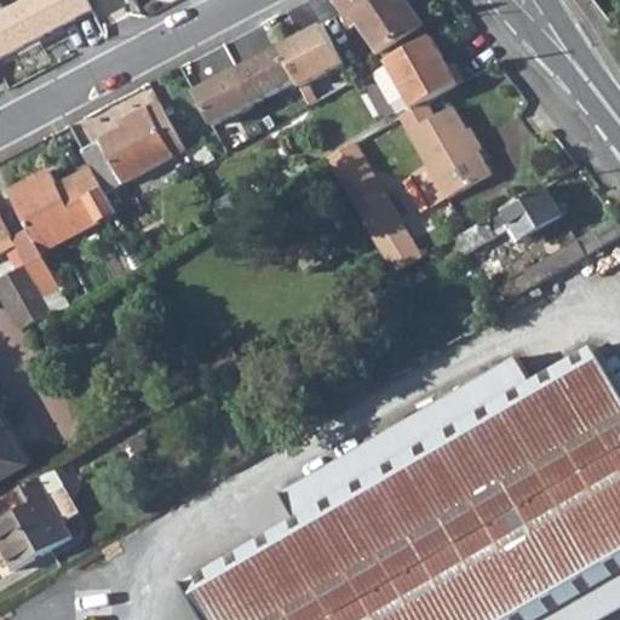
[(19,0),(19,5),(0,15),(0,59),(97,11),(91,0),(19,0)]
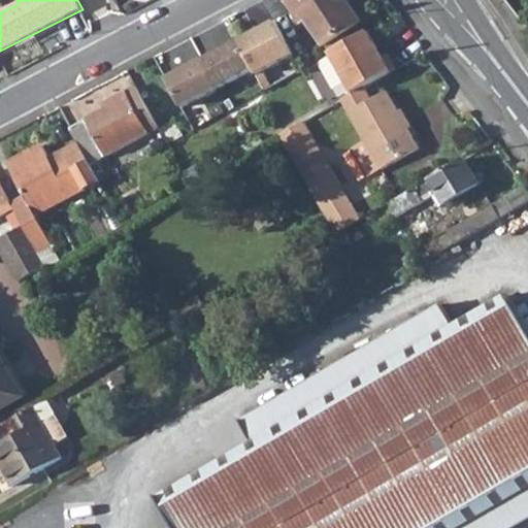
[(293,9),(298,18),(294,21),(299,27),(307,22),(325,45),(360,21),(345,0),(289,0),(287,2),(293,9)]
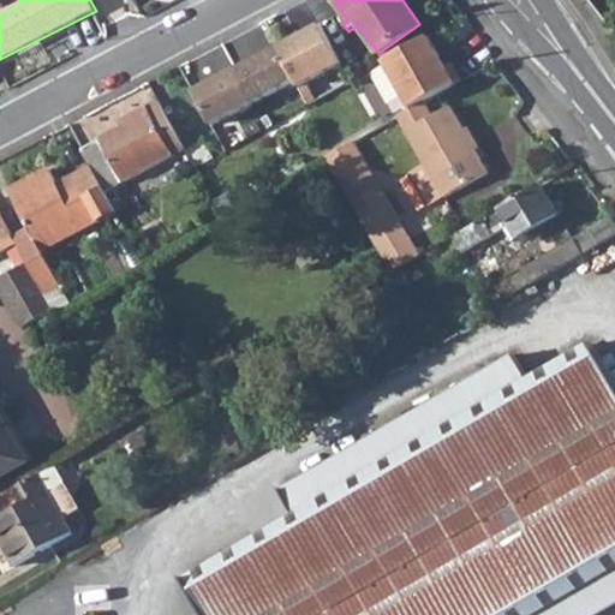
[(321,25),(279,48),(297,82),(309,103),(316,100),(308,84),(342,65),(321,25)]
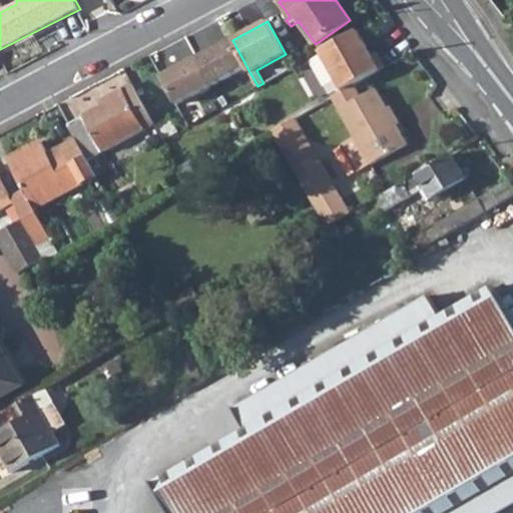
[(320,51),(343,91),(355,84),(385,67),(377,52),(372,55),(357,29),(320,51)]
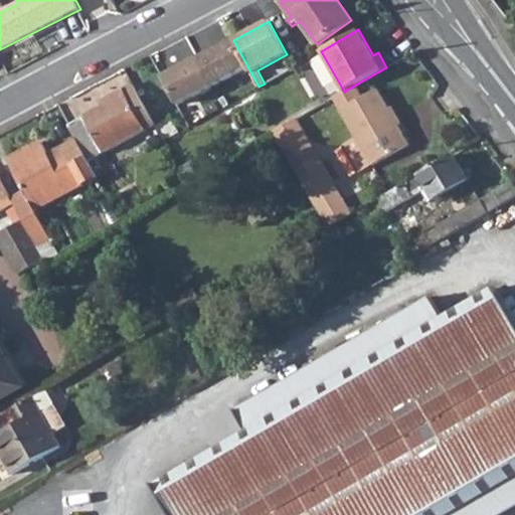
[(233,40),(198,59),(212,87),(248,68),(233,40)]
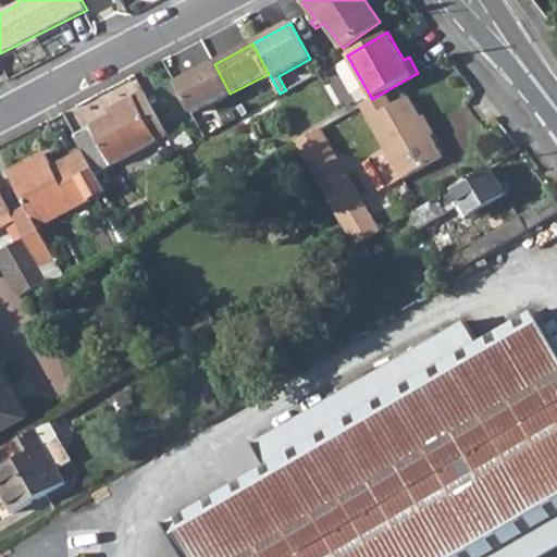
[(214,64),(175,85),(192,114),(230,94),(214,64)]
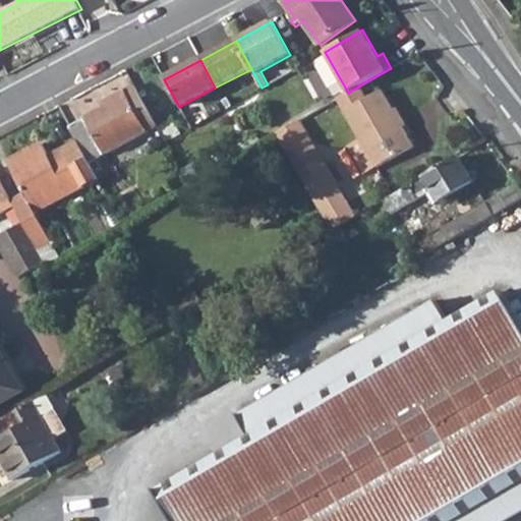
[(280,77),(284,84),(292,80),(288,73),(280,77)]
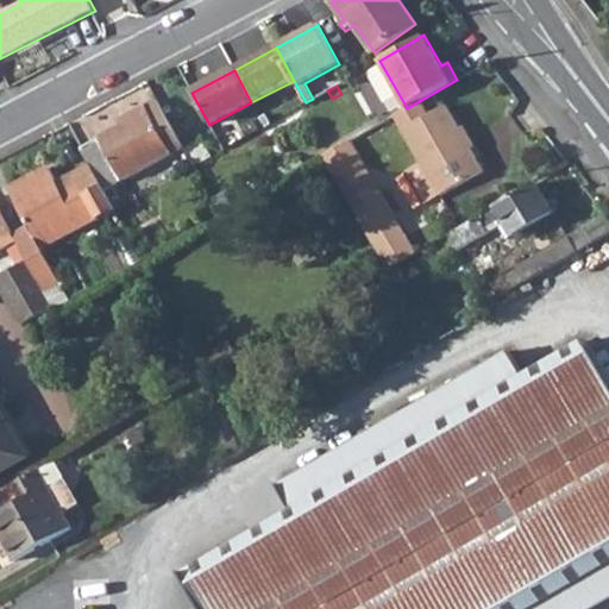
[(463,132),(447,106),(431,115),(421,100),(407,108),(395,115),(422,163),(441,196),(484,171),(472,150),(468,152),(457,135),(463,132)]
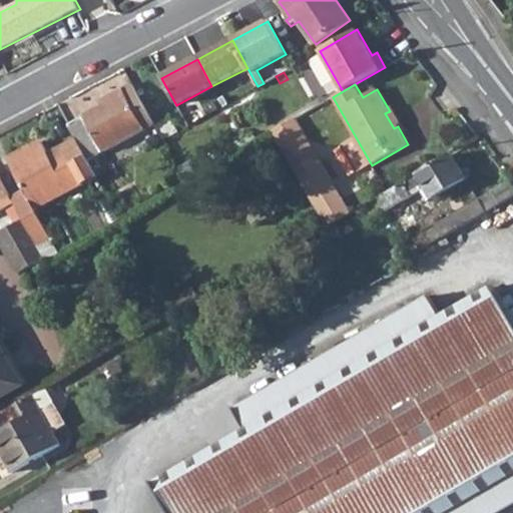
[(68,125),(76,139),(87,160),(152,125),(131,86),(103,101),(105,105),(68,125)]
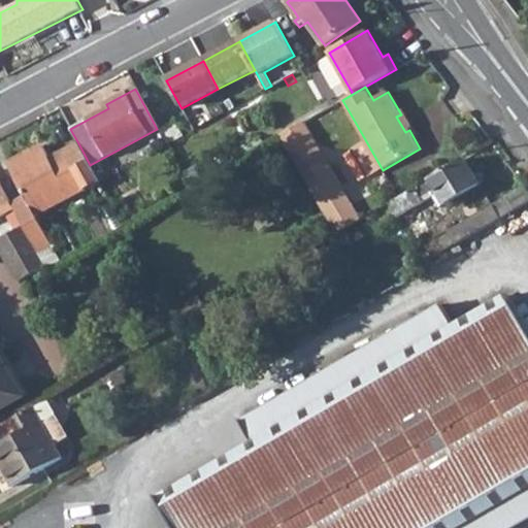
[(401,114),(396,117),(405,132),(409,130),(401,114)]
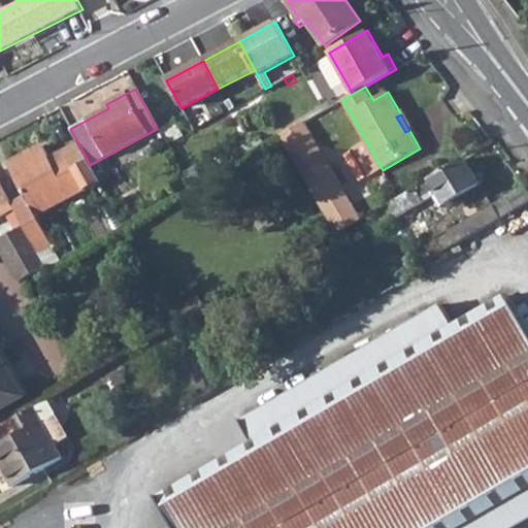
[(277,136),(336,233),(342,230),(360,220),(303,121),(277,136)]
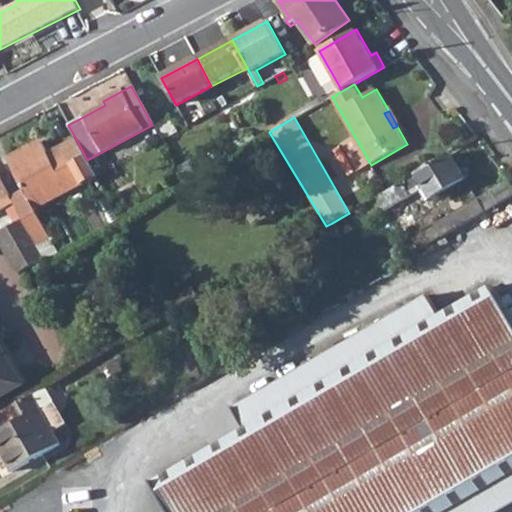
[(371,165),(355,137),(342,145),(358,173),(371,165)]
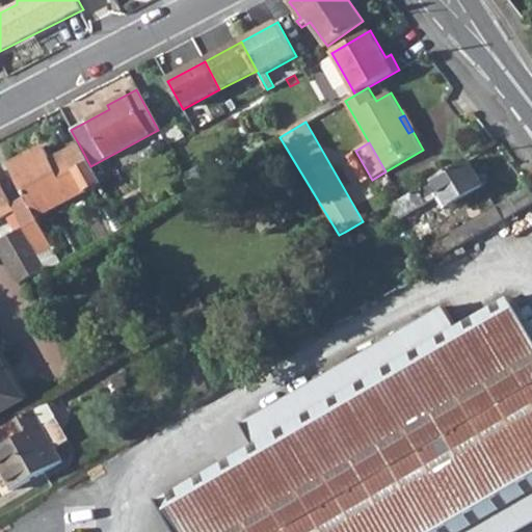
[(49,161),(41,148),(6,166),(35,218),(100,185),(90,166),(79,144),(55,157),(58,162),(51,165),(49,161)]
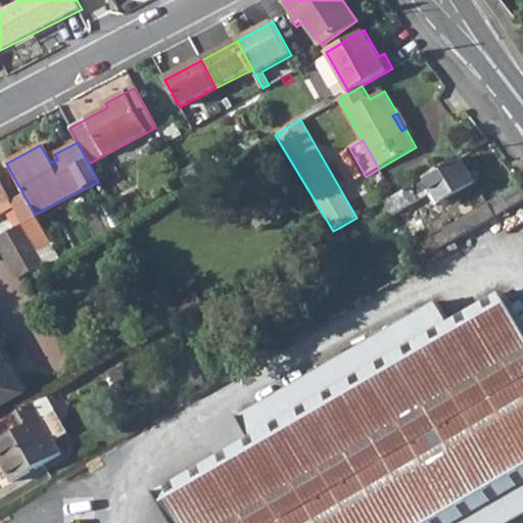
[(48,158),(50,162),(57,159),(54,154),(48,158)]
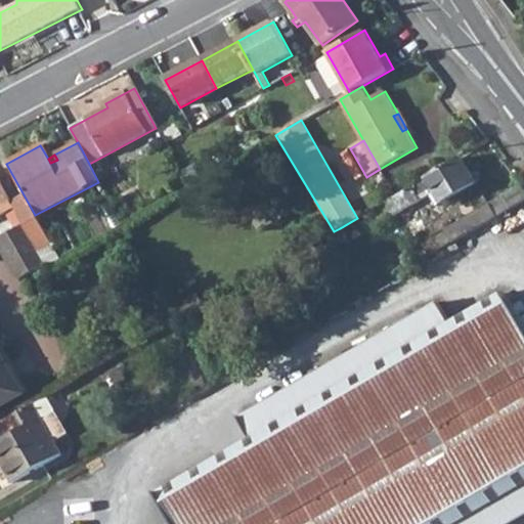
[(422,180),(430,195),(436,206),(475,183),(461,158),(422,180)]
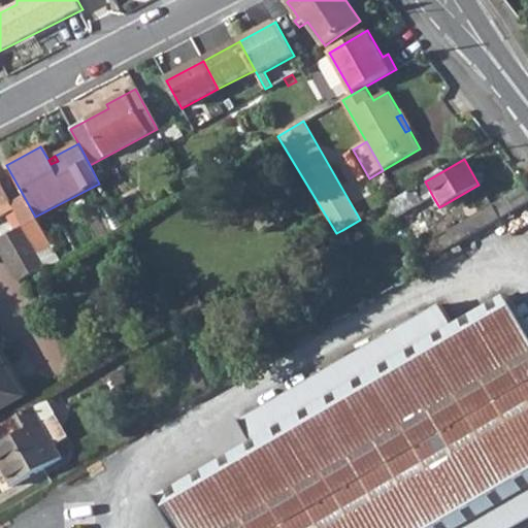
[(175,180),(179,191),(187,187),(182,177),(175,180)]
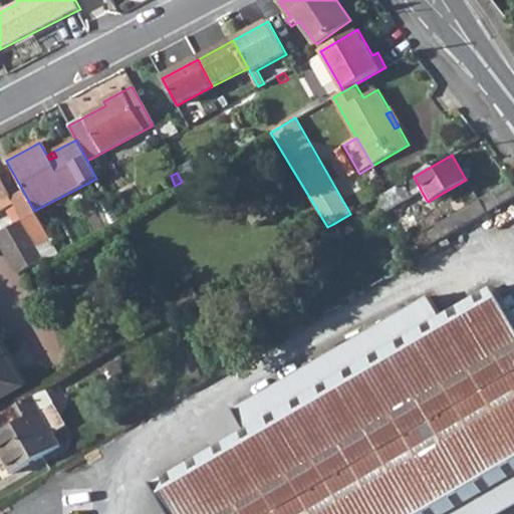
[(377,198),(387,212),(422,192),(414,177),(377,198)]
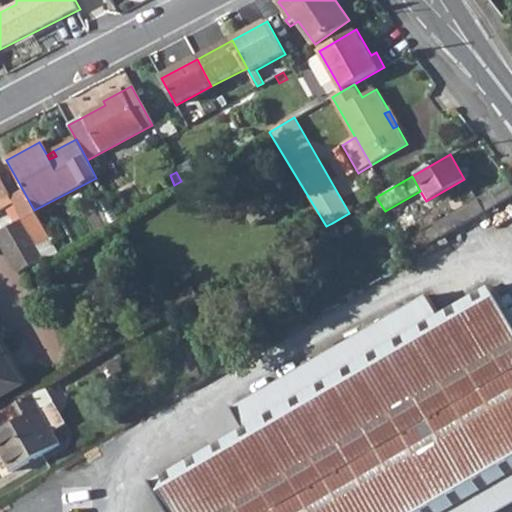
[(0,210),(13,203),(0,180),(0,210)]
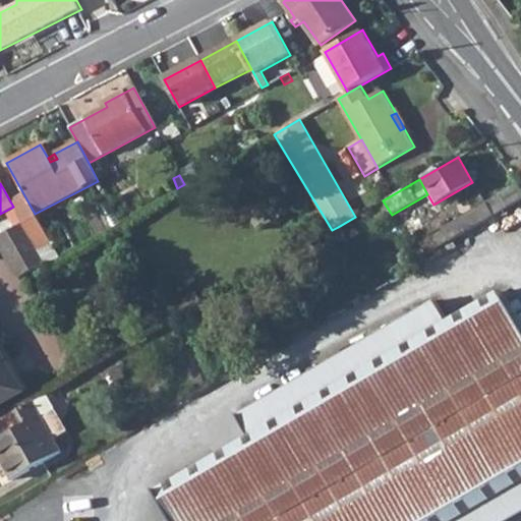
[(0,236),(0,249),(16,279),(44,265),(21,225),(2,235),(0,236)]
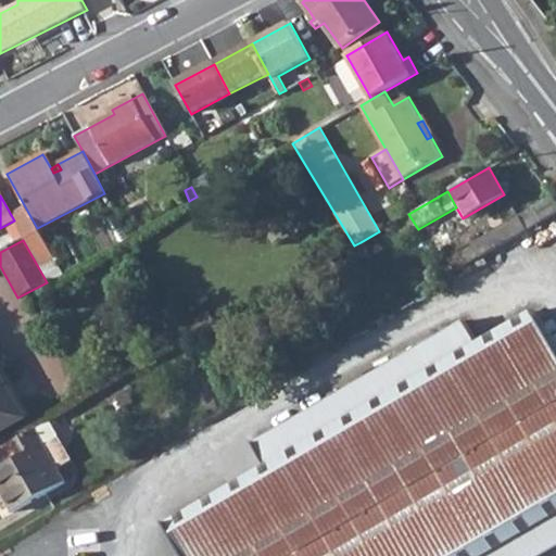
[(539,555),(555,546),(555,344),(538,312),(479,344),(466,321),(255,445),(269,467),(169,525),(187,555),(539,555)]
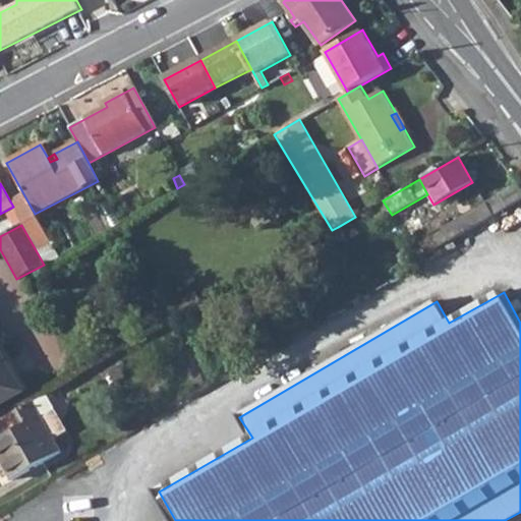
[(0,405),(23,393),(0,351),(0,405)]
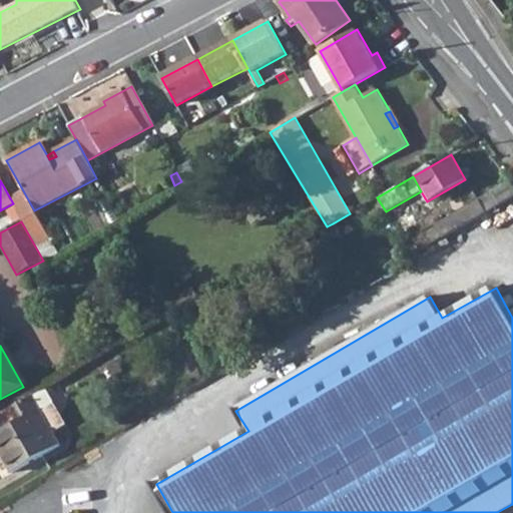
[(105,366),(111,377),(120,371),(115,361),(105,366)]
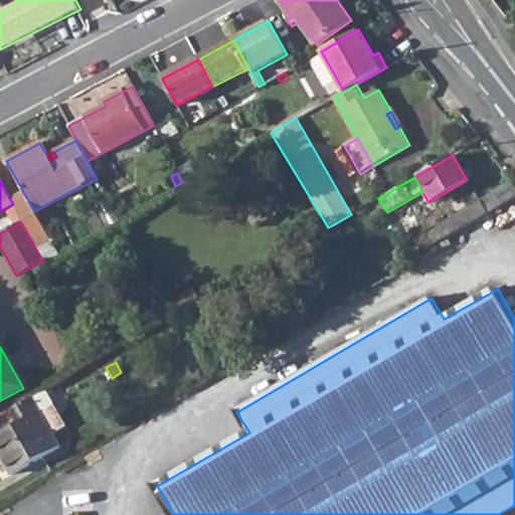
[(0,436),(0,453),(12,474),(59,448),(51,434),(32,398),(8,411),(16,426),(0,436)]
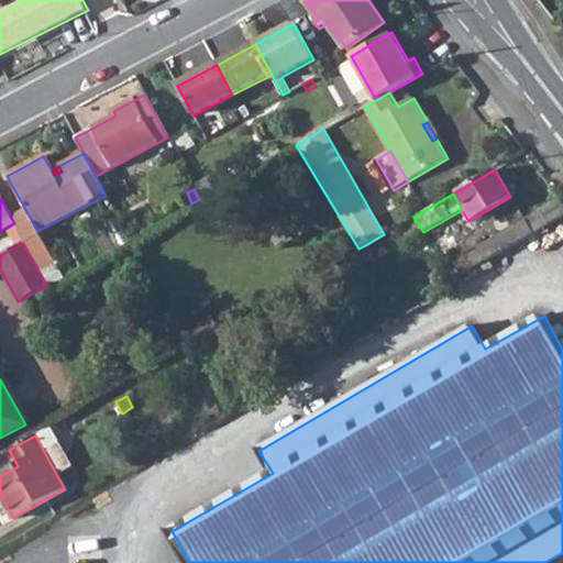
[(57,443),(44,451),(56,474),(70,466),(57,443)]
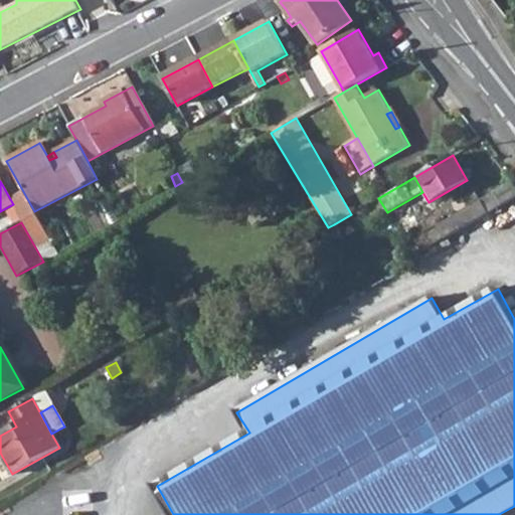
[(0,415),(0,436),(16,426),(8,411),(0,415)]
